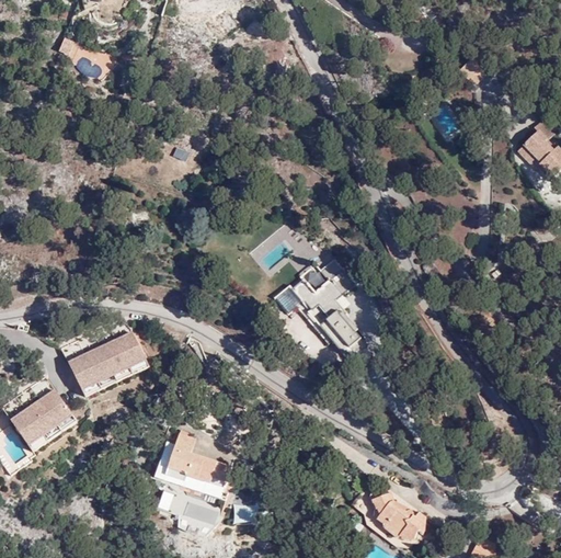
[(447,36),(443,32),(426,46),(432,53),(447,36)]
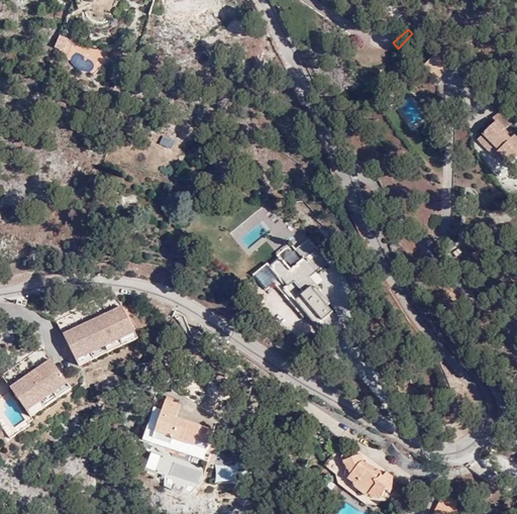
[(68,35),(60,32),(56,45),(64,48),(68,35)]
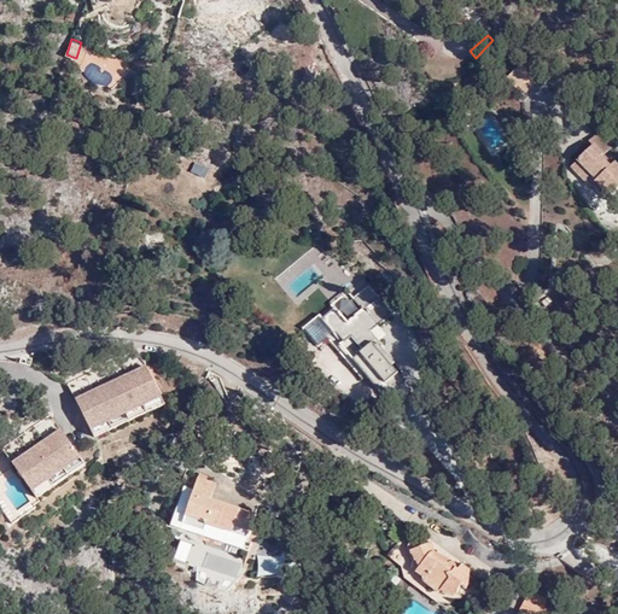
[(493,40),(476,58),(482,65),(501,50),(493,40)]
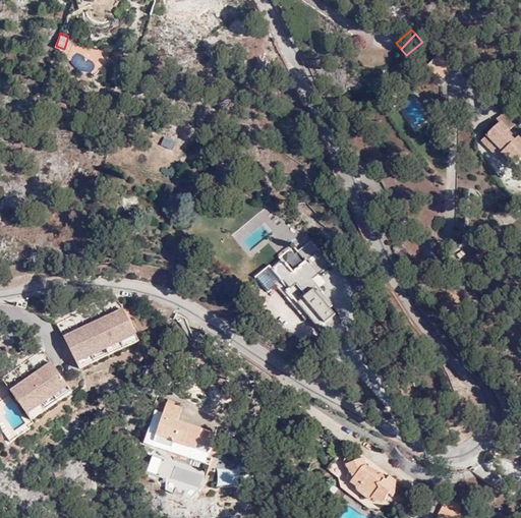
[(439,51),(426,63),(441,77),(453,64),(439,51)]
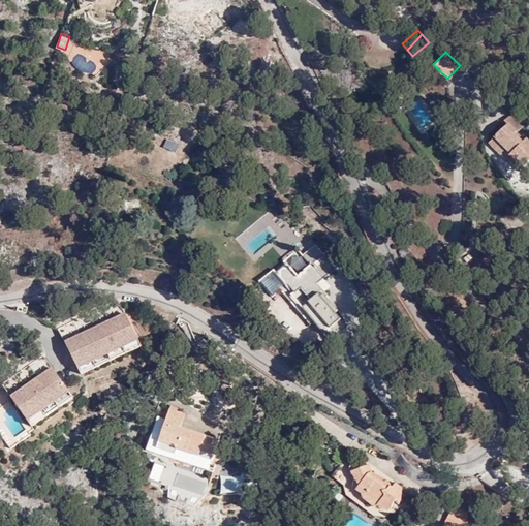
[(523,122),(511,111),(505,117),(509,121),(490,141),(505,157),(508,154),(511,151),(517,157),(514,160),(521,167),(528,159),(528,136),(527,135),(523,140),(515,130),(523,122)]
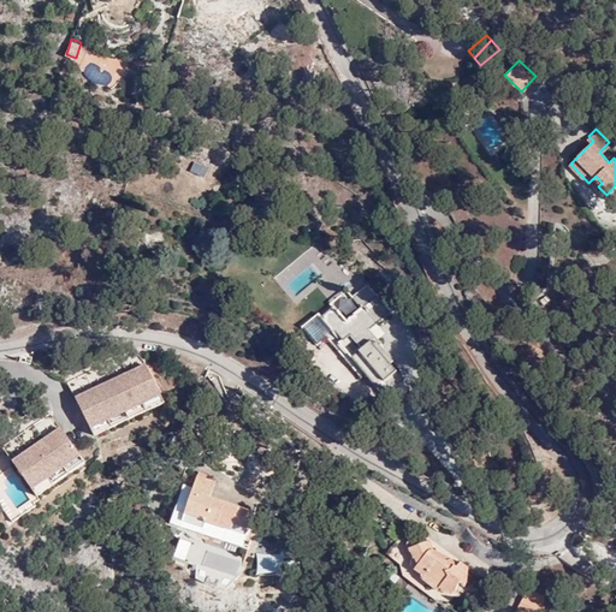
[(195,159),(191,167),(205,173),(208,165),(195,159)]
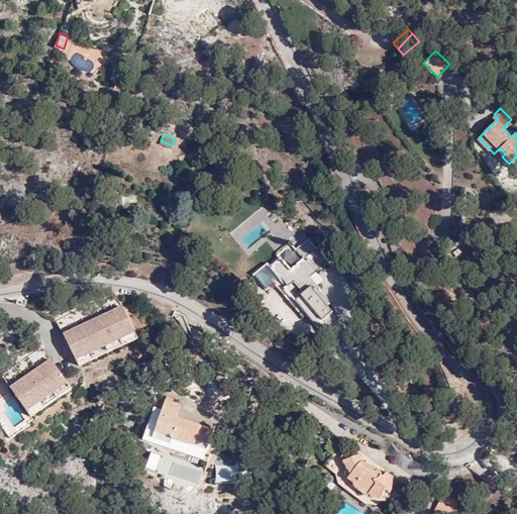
[(497,150),(502,157),(505,153),(500,147),(497,150)]
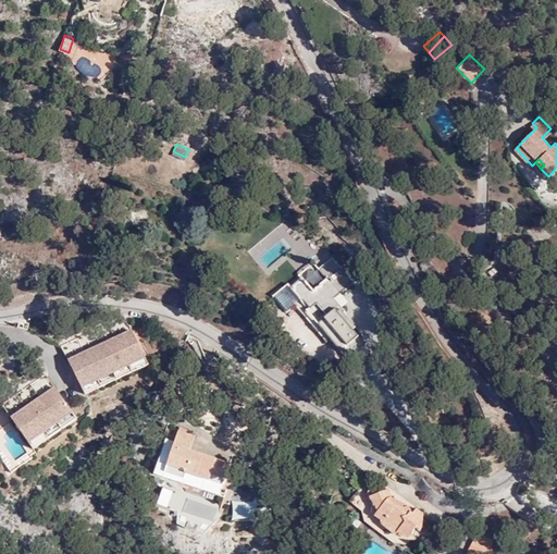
[(330,336),(341,349),(346,356),(350,359),(353,360),(360,360),(362,359),(366,356),(368,353),(368,347),(366,342),(353,327),(355,324),(343,311),(345,309),(334,295),(353,280),(332,254),(318,266),(326,275),(312,287),(301,274),(289,285),(298,297),(294,300),(326,340),(330,336)]
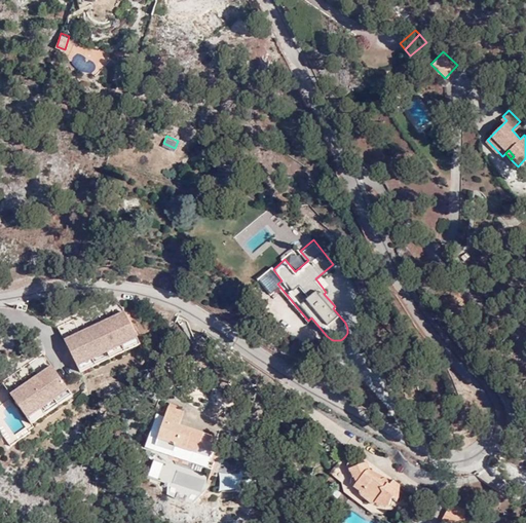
[(78,371),(139,341),(122,309),(63,339),(78,371)]
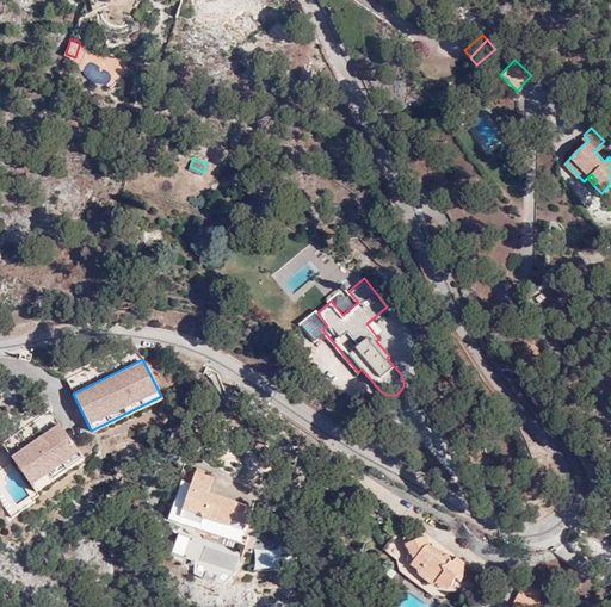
[(59,425),(11,458),(34,490),(81,458),(59,425)]
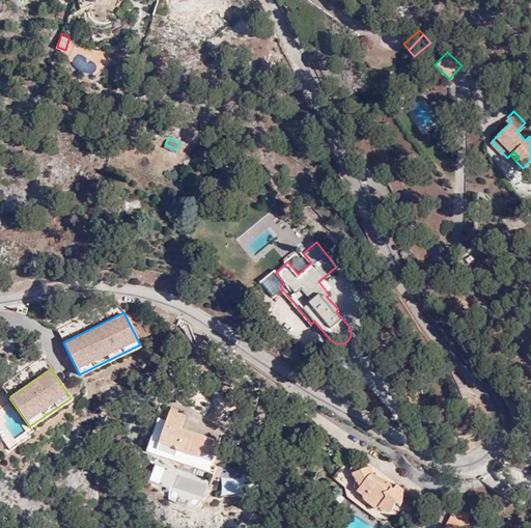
[(186,414),(169,409),(159,441),(177,446),(175,450),(176,450),(198,457),(199,456),(213,461),(219,441),(180,428),(186,414)]
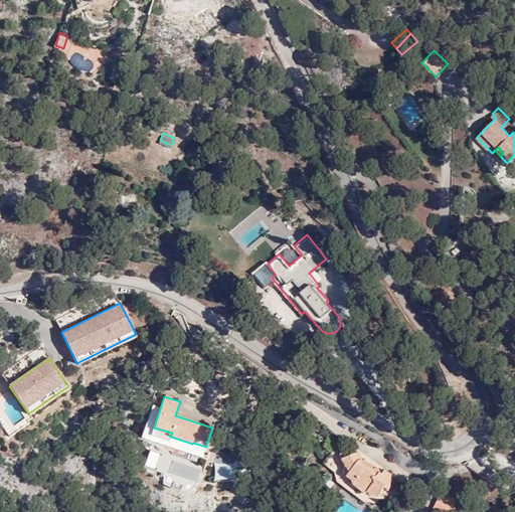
[(171,437),(170,437),(172,433),(154,428),(151,437),(169,443),(171,437)]
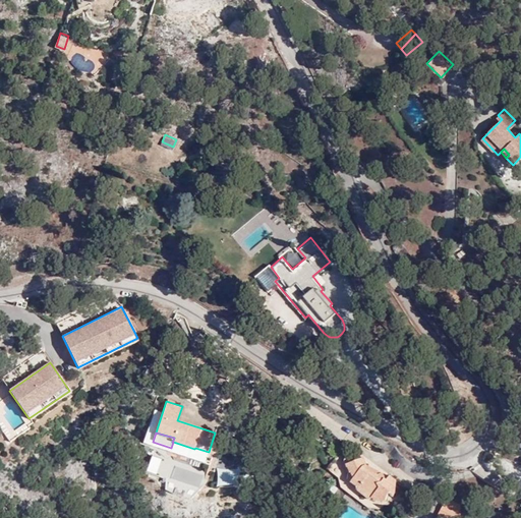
[(159,473),(163,457),(153,454),(148,470),(159,473)]
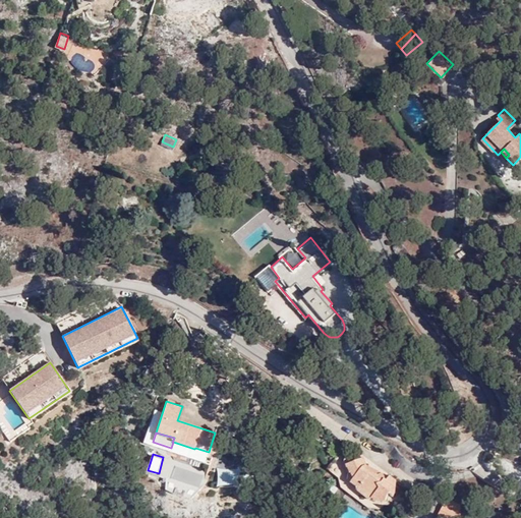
[(366,466),(366,463),(363,455),(345,463),(348,471),(348,476),(352,479),(351,481),(358,485),(358,491),(369,498),(370,497),(372,494),(380,499),(386,497),(389,490),(394,494),(396,477),(390,473),(387,477),(383,470),(379,473),(372,471),(366,466)]
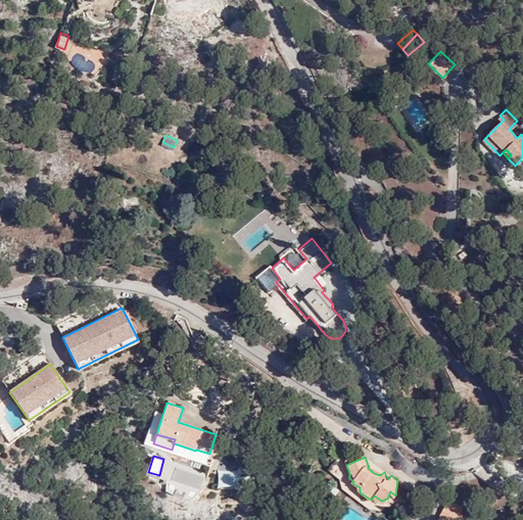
[(384,472),(368,465),(368,468),(374,473),(380,475),(384,472)]
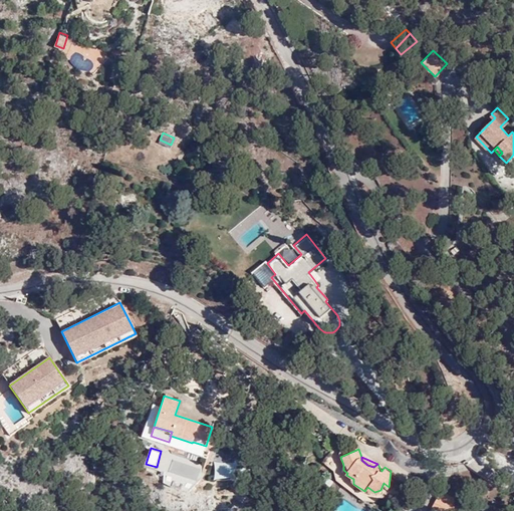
[(448,509),(451,510),(453,509),(454,496),(440,489),(434,502),(448,509)]
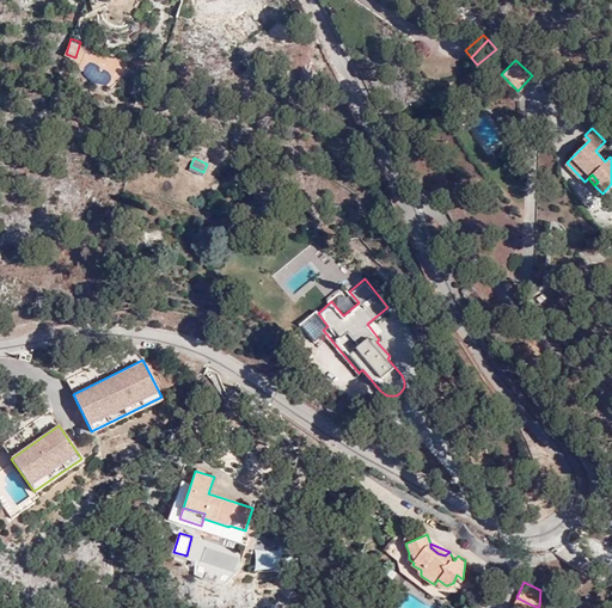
[(516,597),(509,607),(531,607),(533,606),(516,597)]
